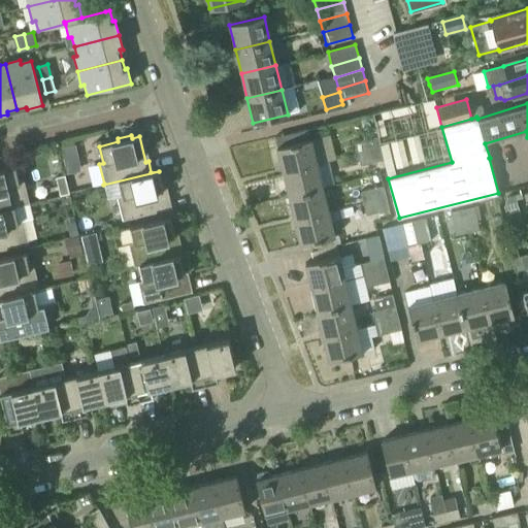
[(381,147),(378,136),(354,142),(357,154),(381,147)]
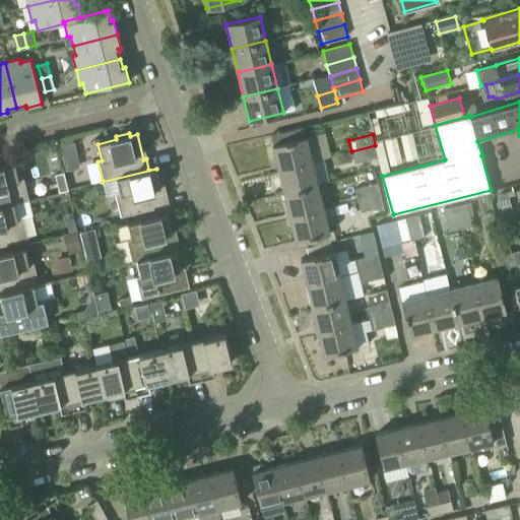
[(278,170),(311,161),(306,137),(272,145),(278,170)]
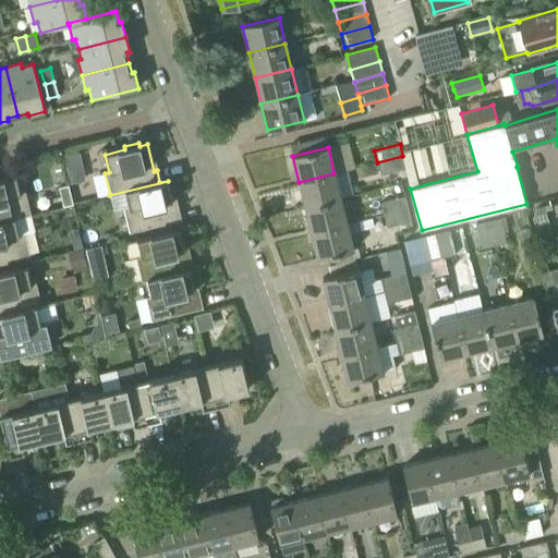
[(402,156),(377,162),(380,176),(405,169),(402,156)]
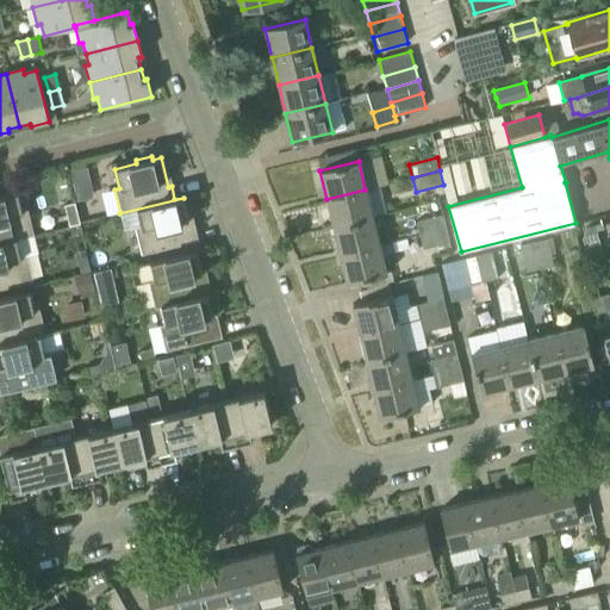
[(365,190),(327,199),(334,226),(372,218),(365,190)]
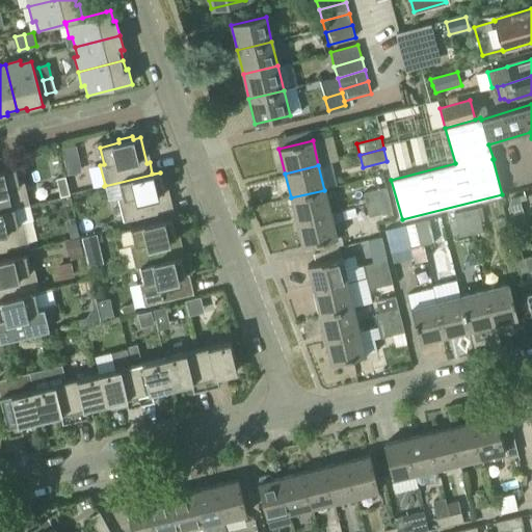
[(0,211),(29,205),(29,204),(28,204),(23,184),(20,185),(16,167),(0,170),(0,211)]
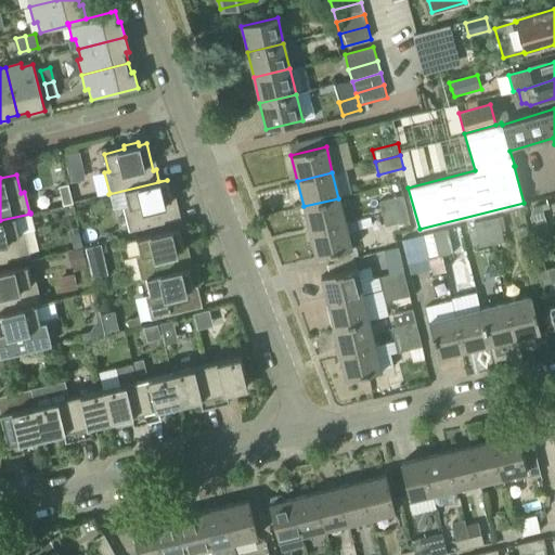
[(167,180),(108,194),(108,195),(125,191),(129,208),(125,209),(130,230),(129,230),(129,232),(181,219),(180,218),(179,218),(176,206),(173,206),(167,180)]
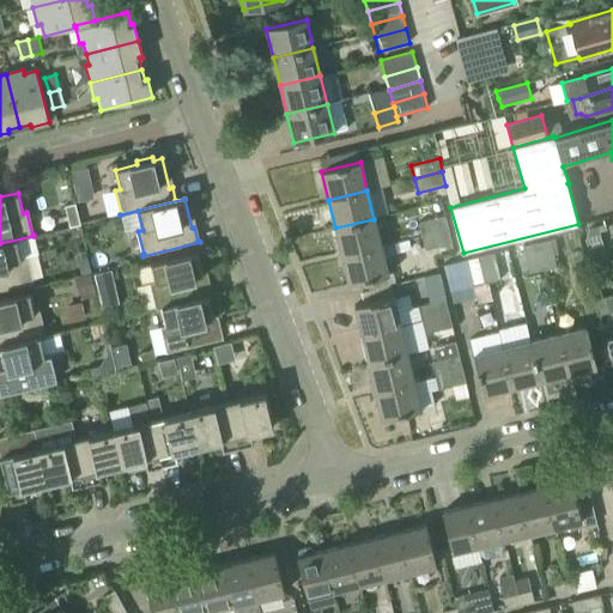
[(79,222),(74,201),(64,204),(68,224),(79,222)]
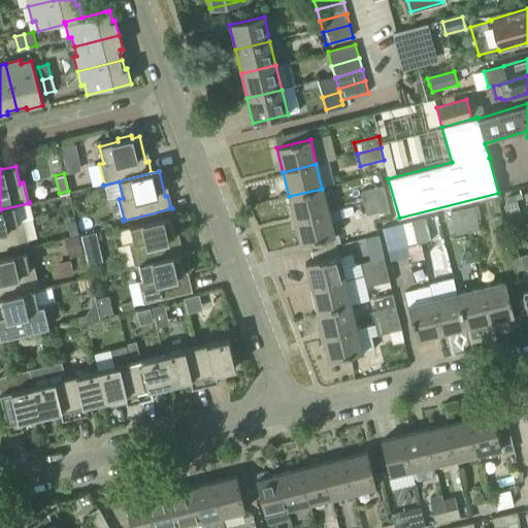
[(363,203),(386,198),(384,186),(360,192),(363,203)]
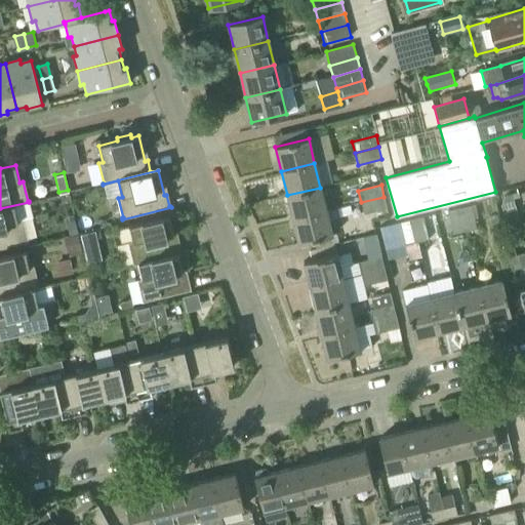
[(326,211),(320,188),(287,195),(292,219),(326,211)]
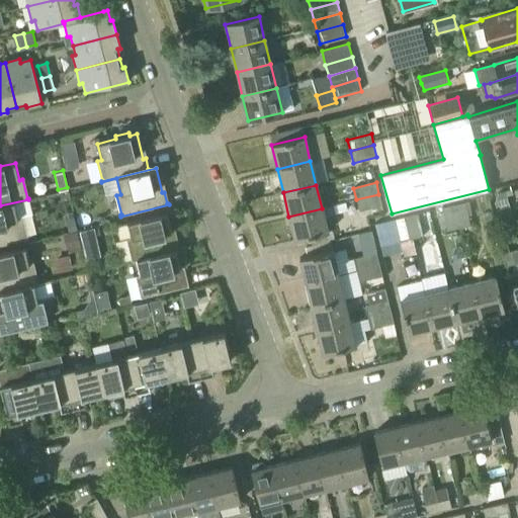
[(497,211),(509,207),(504,190),(497,192),(494,202),(497,211)]
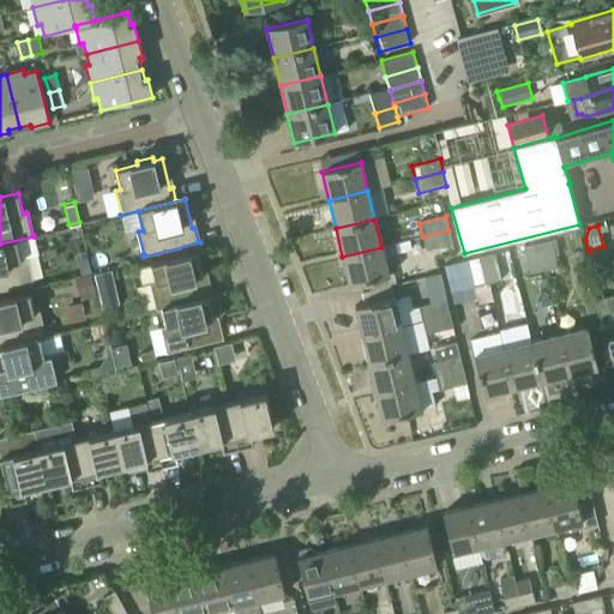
[(452,244),(449,230),(422,236),(426,251),(452,244)]
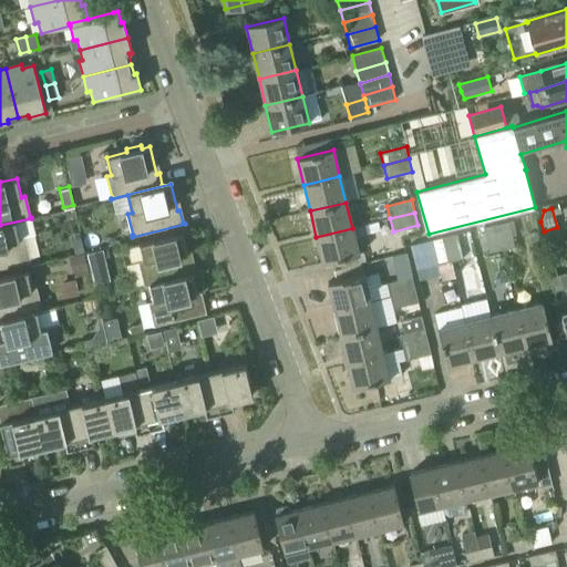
[(31,218),(0,225),(0,268),(30,261),(30,260),(29,260),(23,239),(35,236),(31,218)]
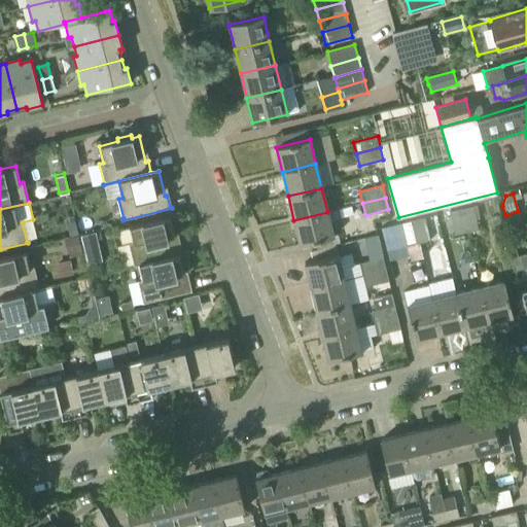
[(460,209),(466,232),(478,229),(472,206),(460,209)]
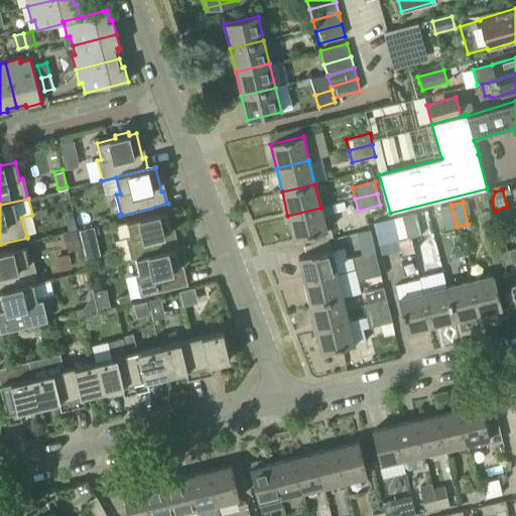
[(457,227),(450,205),(439,207),(444,231),(457,227)]
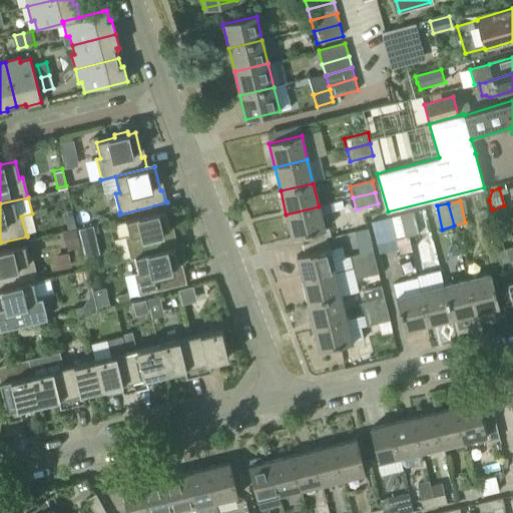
[(504,205),(492,209),(494,216),(506,213),(504,205)]
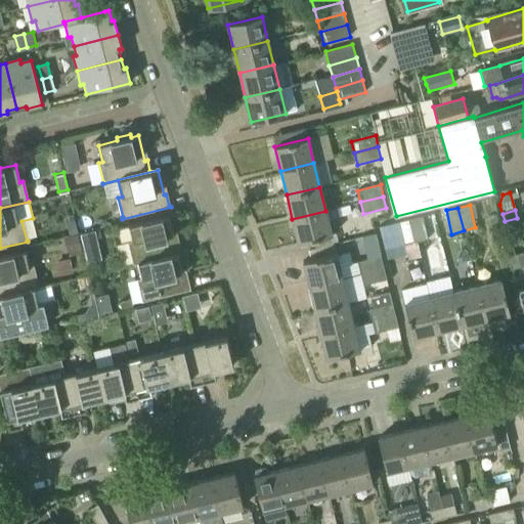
[(325,211),(292,219),(298,244),(332,235),(325,211)]
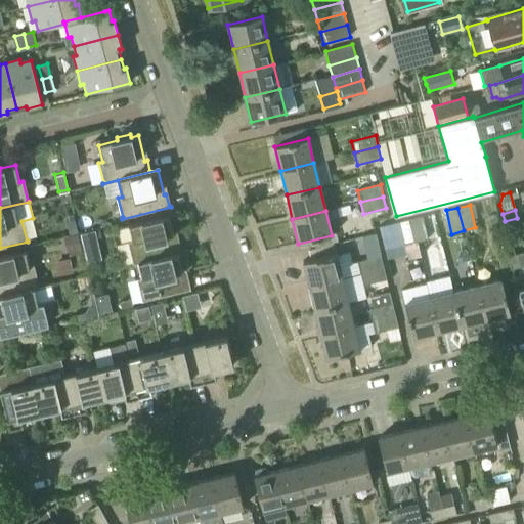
[(63,219),(68,235),(77,233),(72,216),(63,219)]
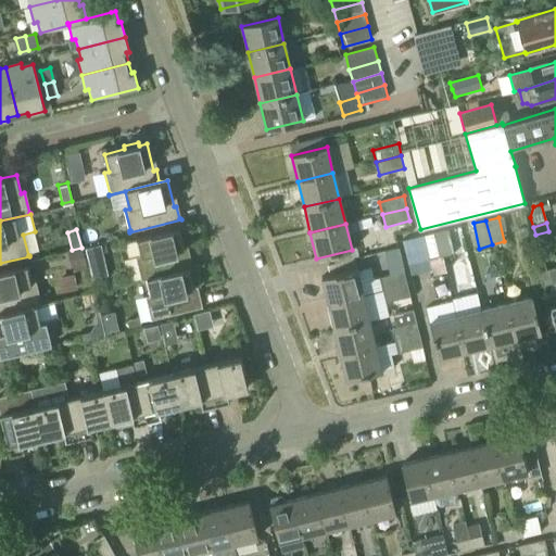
[(141,280),(192,268),(192,267),(191,267),(188,255),(186,255),(179,229),(137,239),(141,257),(137,258),(142,279),(141,279),(141,280)]
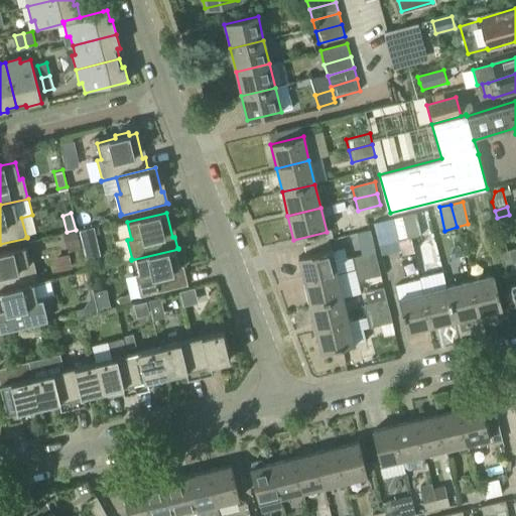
[(404,216),(409,238),(421,236),(415,213),(404,216)]
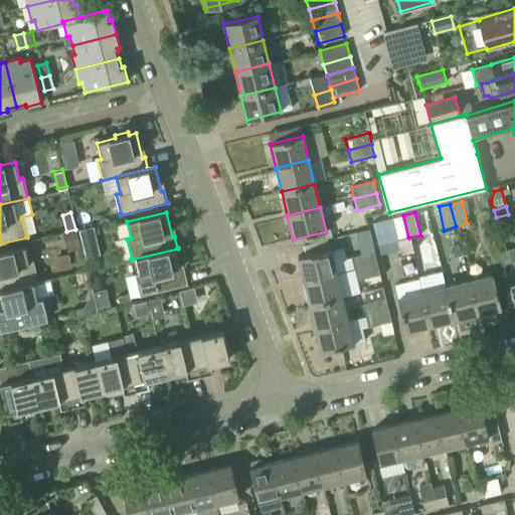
[(375,235),(388,233),(386,214),(373,215),(375,235)]
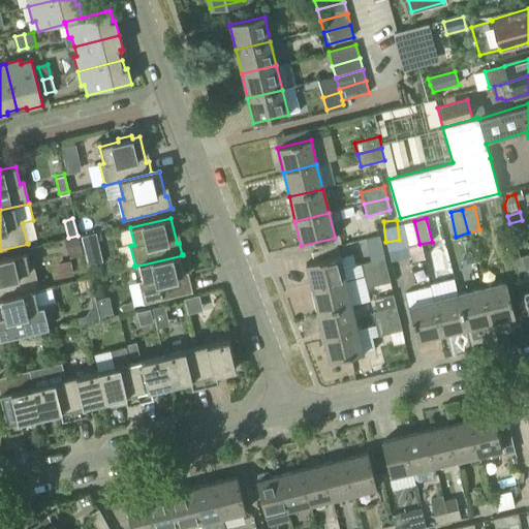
[(419,244),(414,221),(402,223),(408,247),(419,244)]
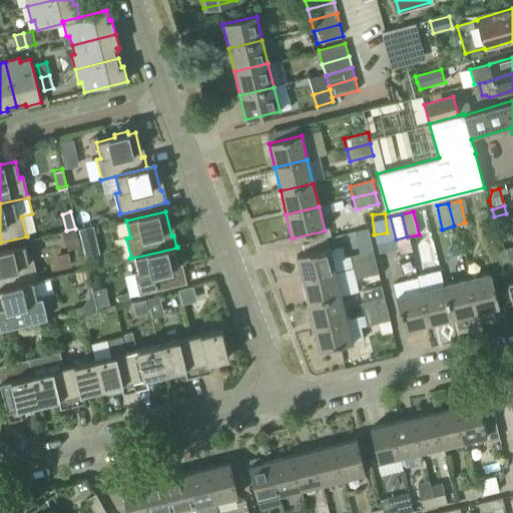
[(82,245),(94,242),(92,233),(90,226),(79,229),(82,245)]
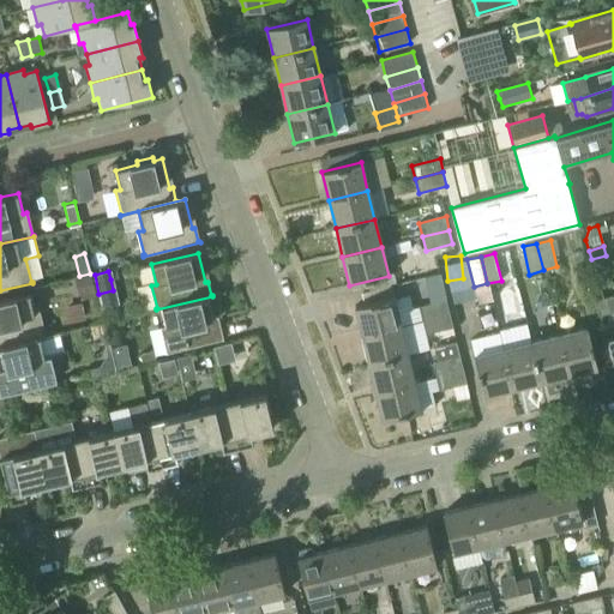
[(78,296),(80,295),(82,300),(96,296),(94,292),(90,276),(73,281),(78,296)]
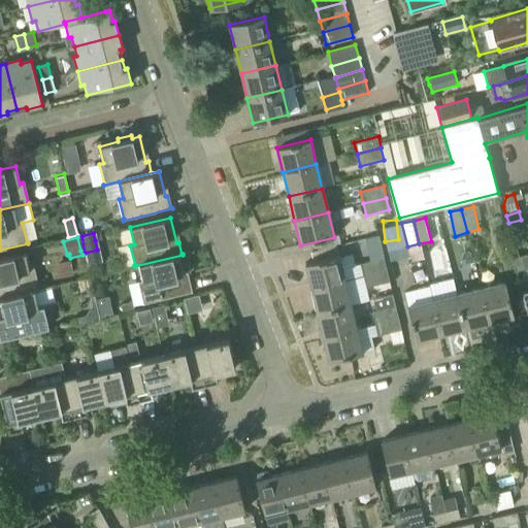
[(0,298),(39,289),(38,289),(33,268),(30,269),(26,253),(0,258),(0,298)]
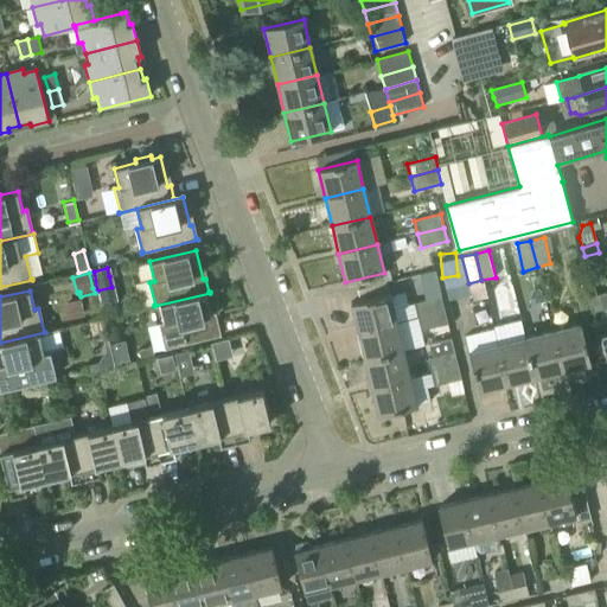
[(210,293),(154,306),(154,307),(160,305),(165,324),(160,325),(166,347),(165,347),(165,350),(221,336),(221,334),(219,334),(216,321),(212,323),(206,294),(211,293),(210,293)]
